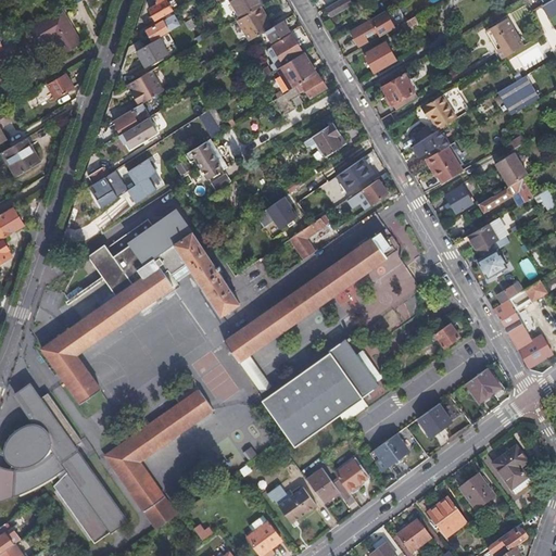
[(166,0),(156,0),(155,2),(156,4),(150,9),(156,21),(174,11),(166,0)]
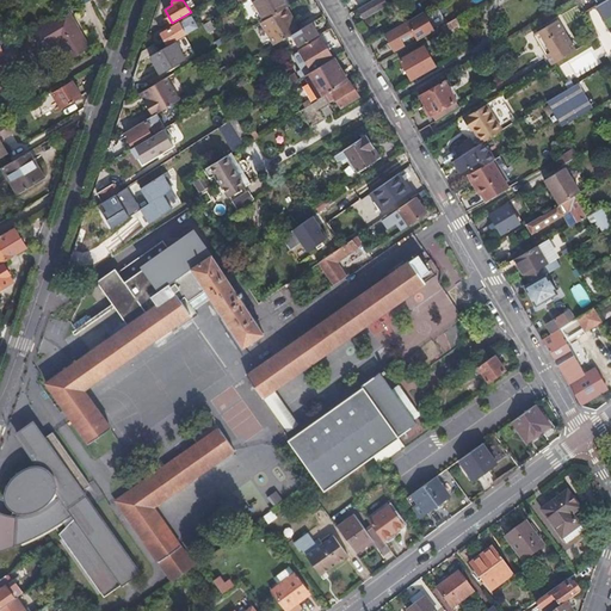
[(284,0),(252,0),(265,20),(285,8),(288,6),(289,6),(284,0)]
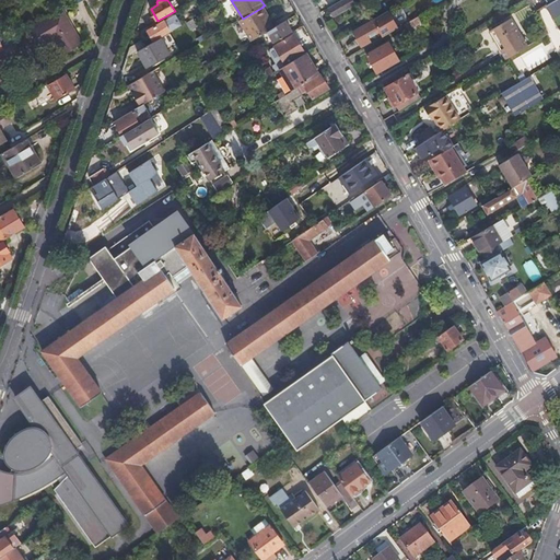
[(334,18),(356,6),(352,0),(341,0),(328,8),(334,18)]
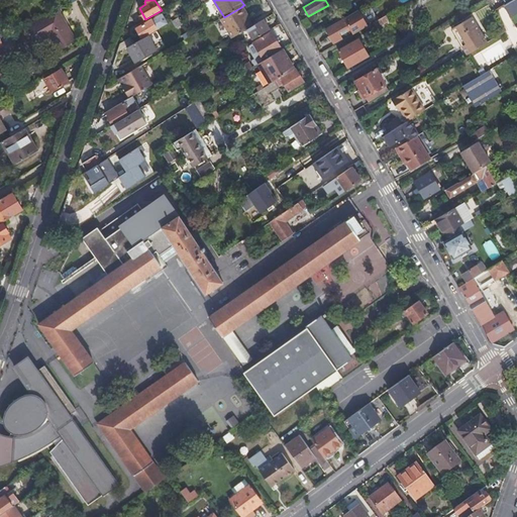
[(510,16),(516,11),(516,0),(513,0),(505,5),(510,16)]
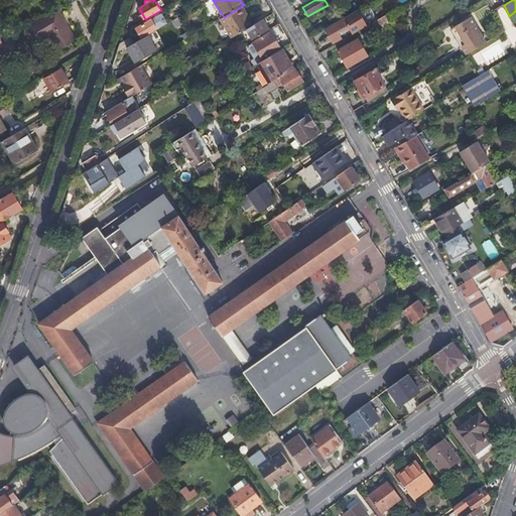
[(250,18),(243,5),(241,7),(224,17),(221,19),(232,38),(247,29),(252,26),(248,19),(250,18)]
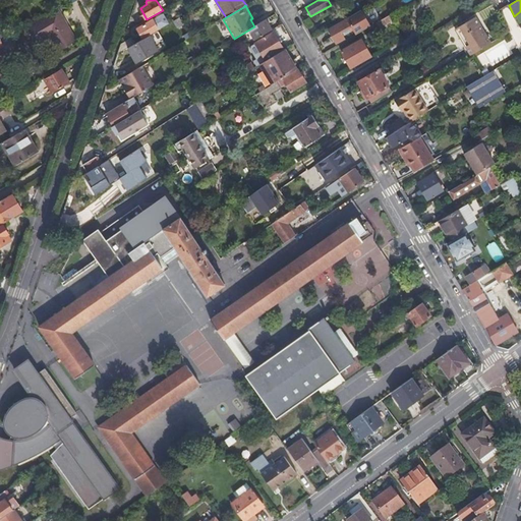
[(409,14),(405,8),(392,16),(397,22),(409,14)]
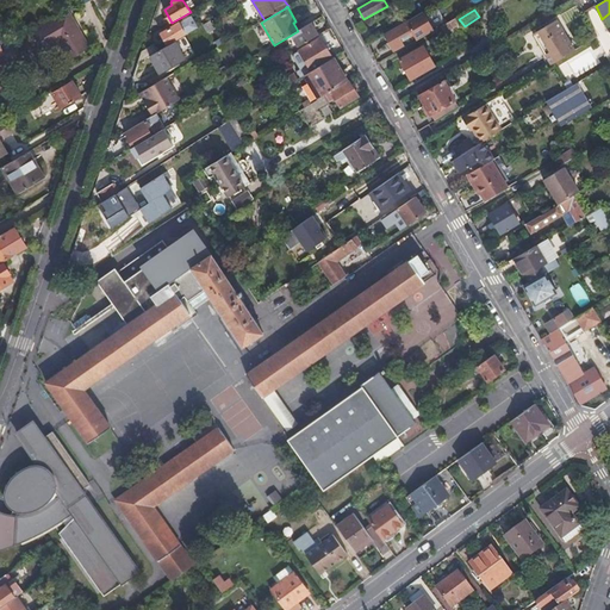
[(89,47),(68,11),(35,30),(47,49),(60,42),(69,58),(89,47)]
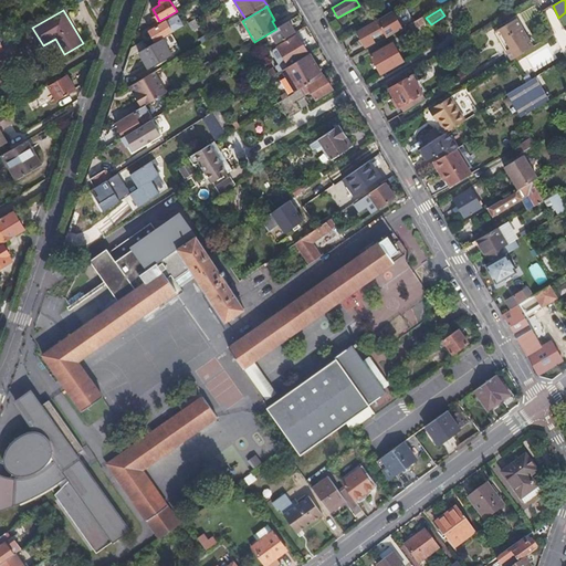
[(365,46),(375,42),(373,39),(371,35),(379,31),(380,33),(384,32),(386,38),(402,29),(394,11),(377,20),(356,31),(365,46)]
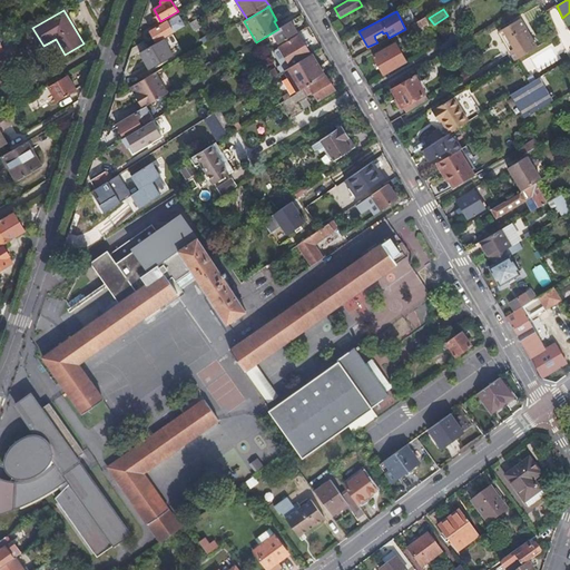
[(418,35),(431,26),(426,17),(412,25),(418,35)]
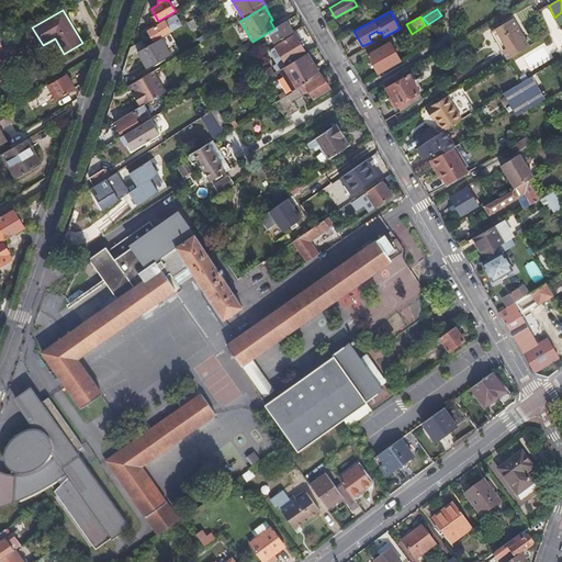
[(559,30),(552,17),(544,21),(552,33),(559,30)]
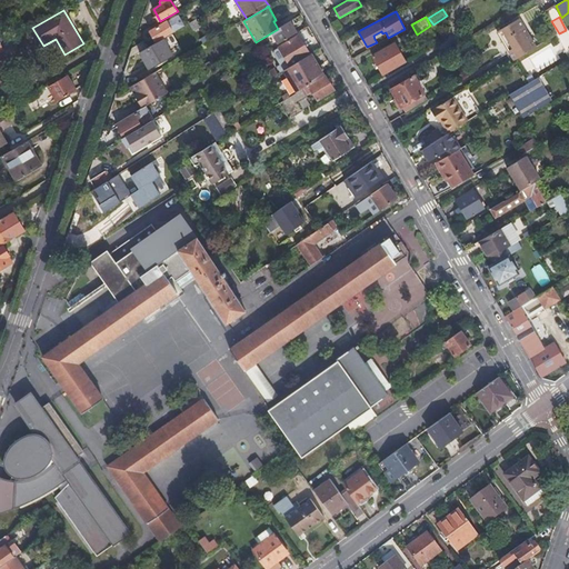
[(197,19),(190,23),(195,31),(201,27),(197,19)]
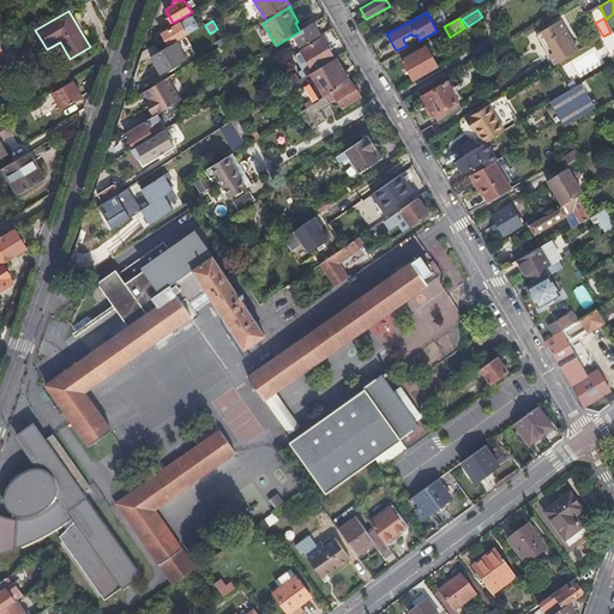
[(579,52),(560,20),(537,34),(555,65),(579,52)]
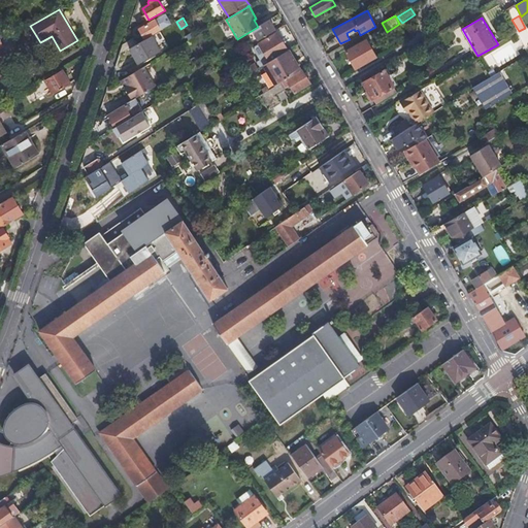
[(139,29),(145,39),(152,35),(161,30),(156,20),(139,29)]
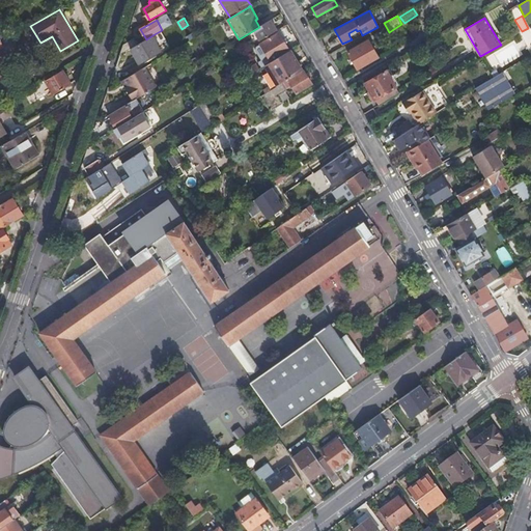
[(278,30),(272,20),(259,27),(254,30),(259,40),(278,30)]
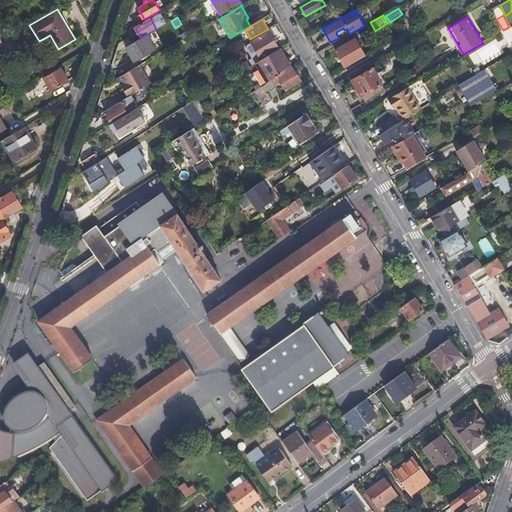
[(280,48),(269,32),(251,42),(252,43),(247,45),(247,48),(253,58),(249,60),(253,65),(256,63),(280,48)]
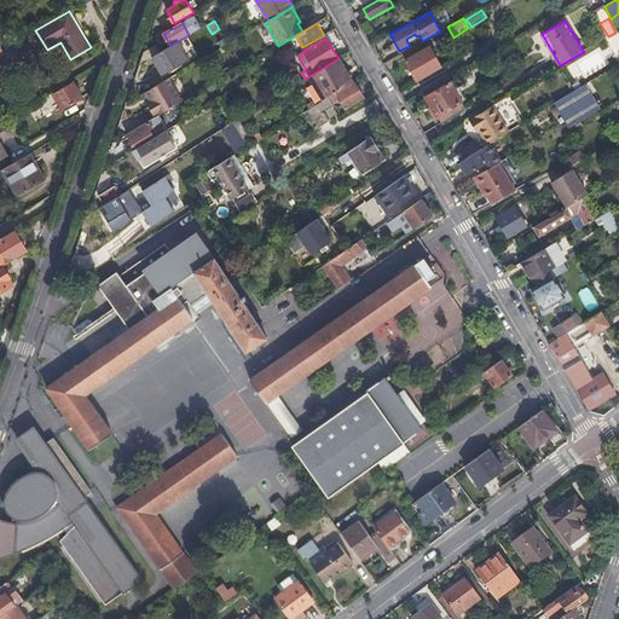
[(161,52),(152,57),(162,74),(189,59),(178,41),(171,46),(161,52)]
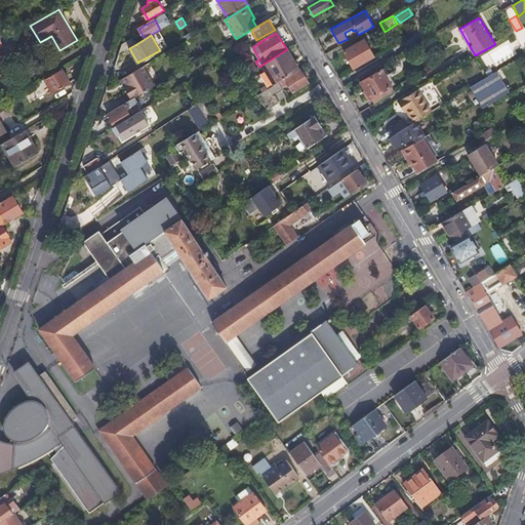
[(136,44),(133,37),(122,44),(119,54),(129,48),(136,44)]
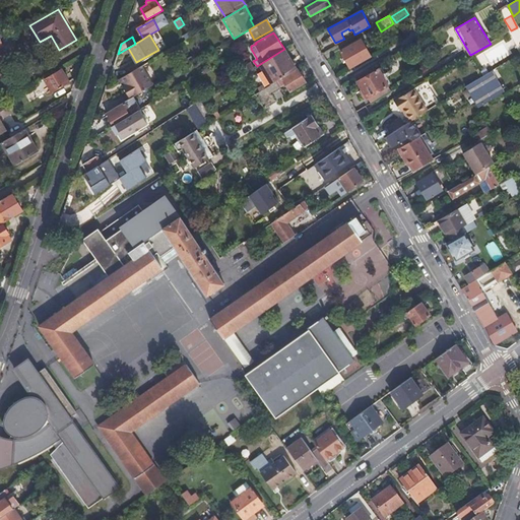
[(361,44),(360,41),(355,43),(340,52),(350,68),(366,60),(369,58),(366,53),(361,44)]
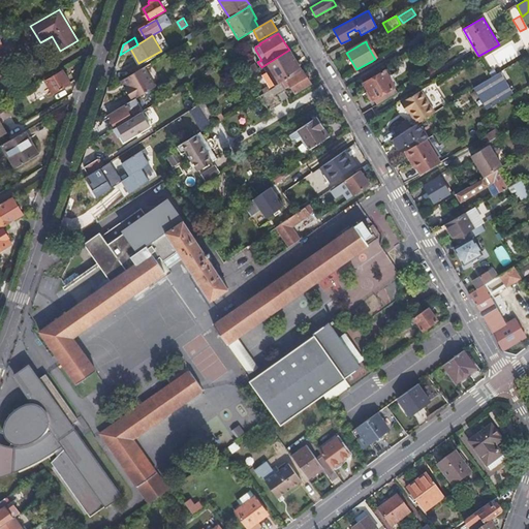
[(492,69),(520,55),(512,41),(485,56),(492,69)]
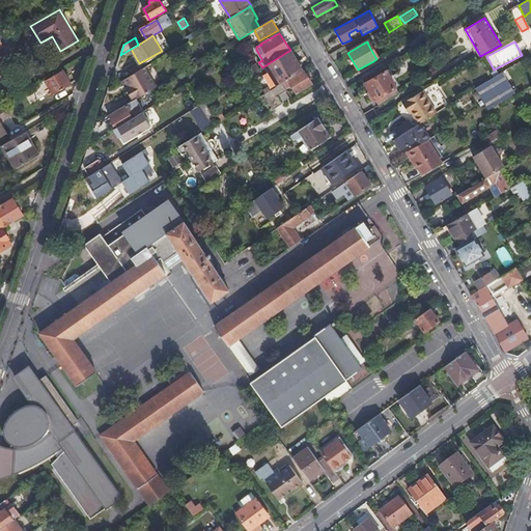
[(303,71),(290,50),(266,65),(278,86),(282,83),(287,80),(303,71)]
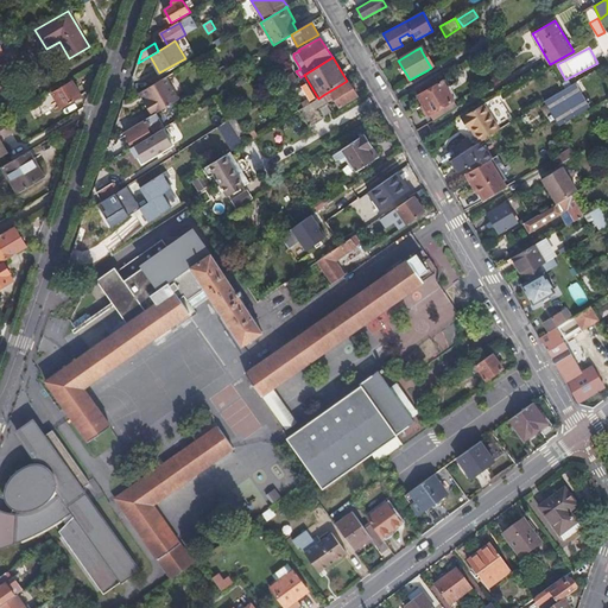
[(297,78),(293,73),(278,82),(282,88),(297,78)]
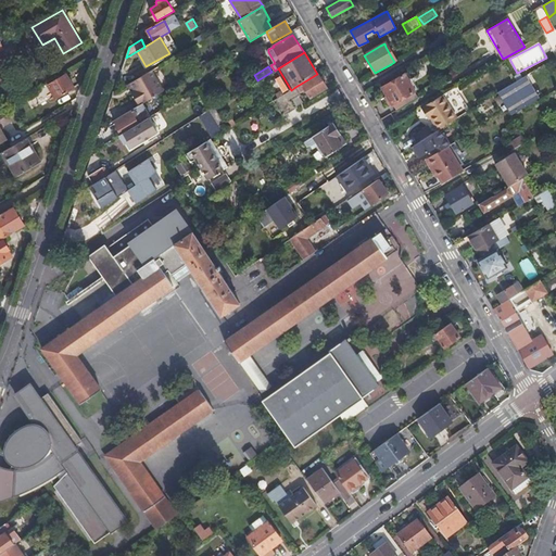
[(136,89),(131,92),(139,105),(152,98),(165,90),(153,70),(131,83),(136,89)]
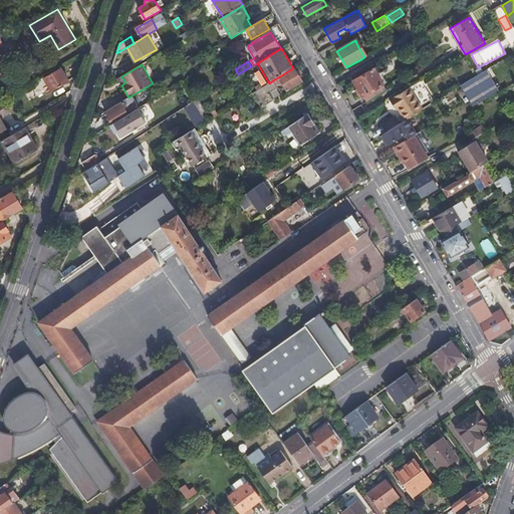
[(69,81),(61,67),(44,77),(52,91),(69,81)]
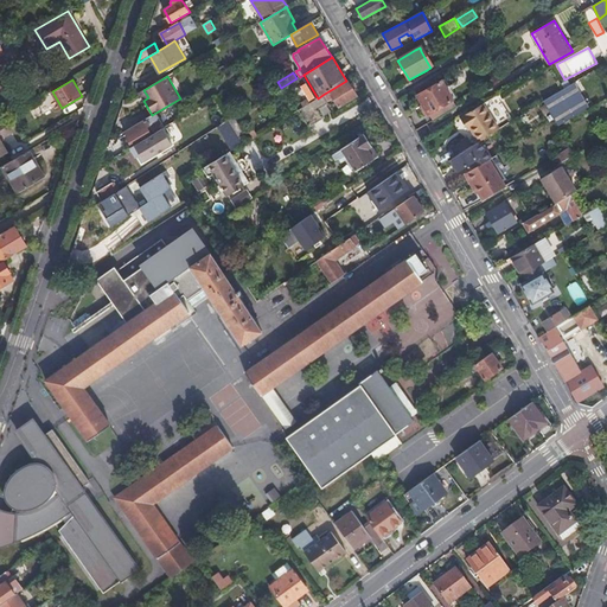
[(358,96),(347,80),(346,81),(328,91),(339,108),(358,96)]
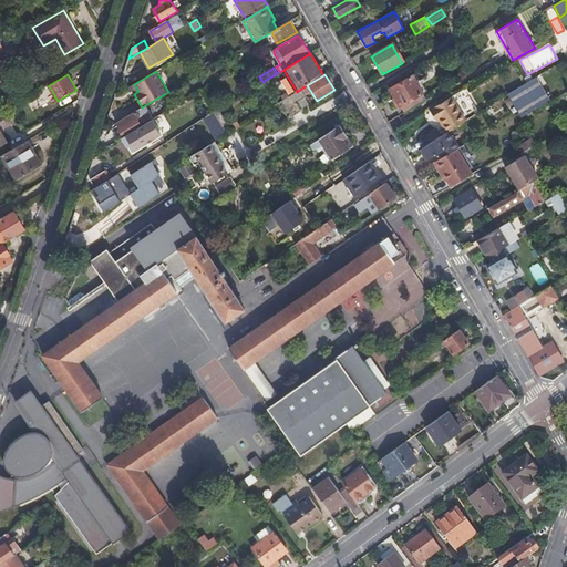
[(398,109),(423,93),(413,75),(390,89),(397,101),(394,102),(398,109)]
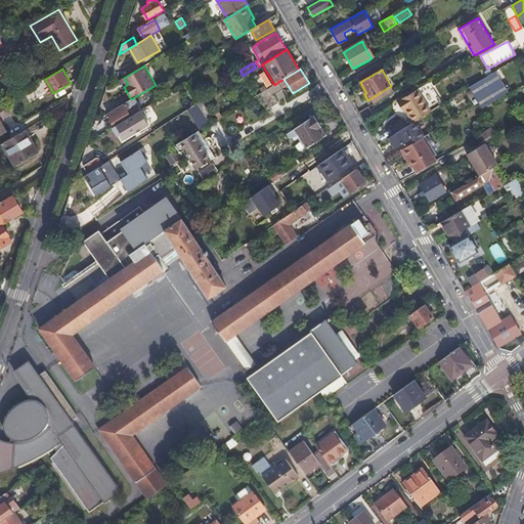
[(495,72),(469,87),(482,108),(509,93),(495,72)]
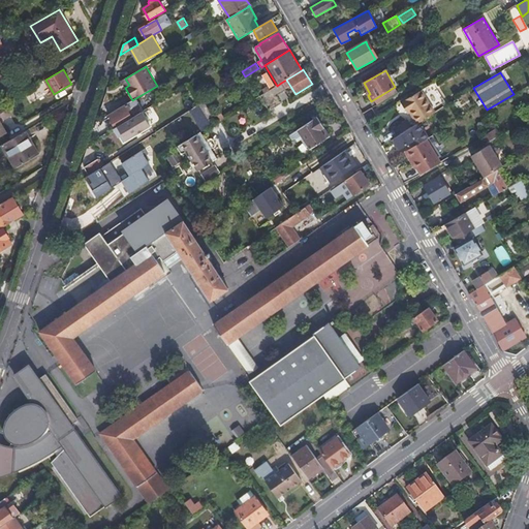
[(283,102),(279,95),(286,90),(281,83),(277,86),(271,90),(265,93),(260,96),(270,111),(283,102)]
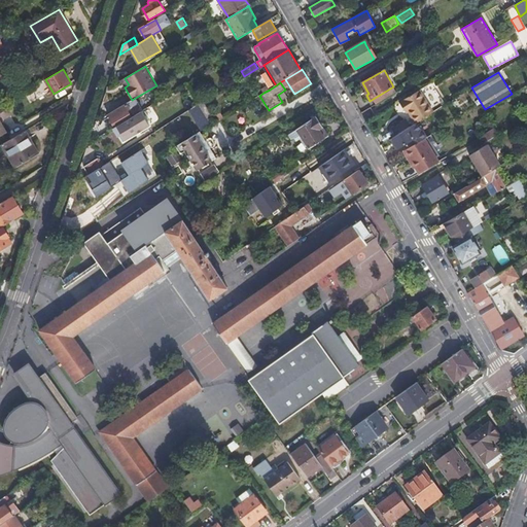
[(433,112),(420,91),(400,102),(407,112),(409,110),(417,124),(417,123),(433,112)]
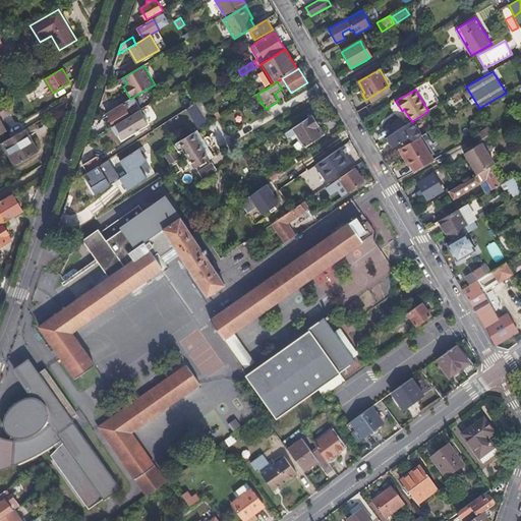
[(130,99),(125,103),(127,106),(125,108),(130,116),(139,111),(150,105),(142,92),(130,99)]
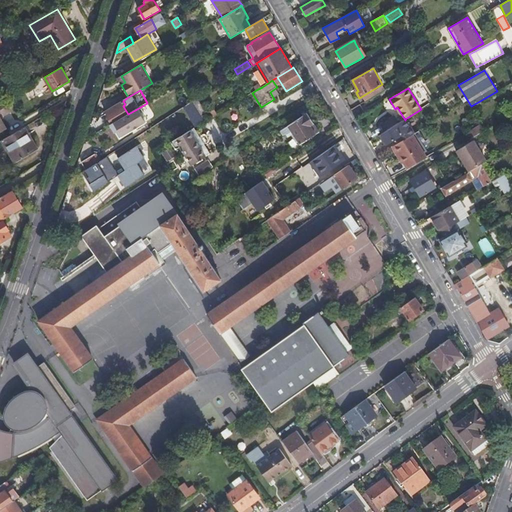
[(57,99),(54,93),(42,99),(46,105),(57,99)]
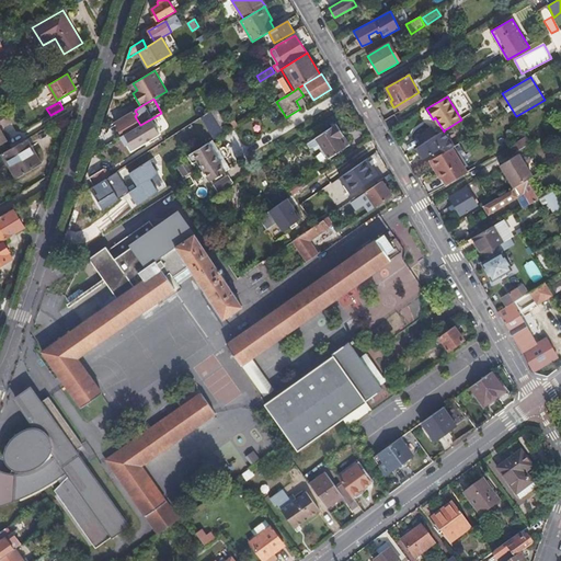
[(226,124),(216,109),(210,112),(220,127),(226,124)]
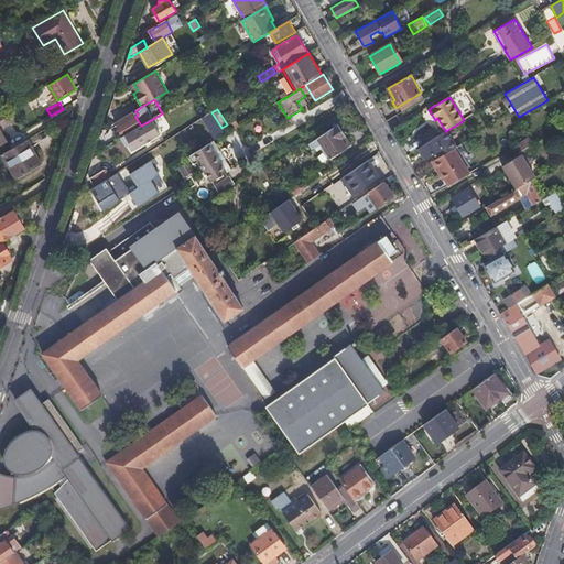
[(138,115),(136,111),(116,122),(119,127),(118,128),(122,137),(141,126),(136,117),(138,115)]
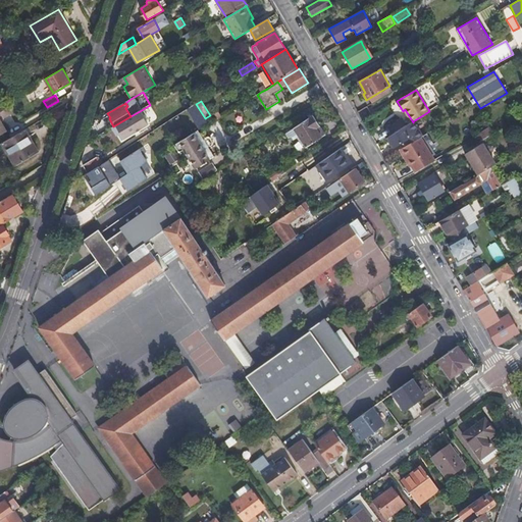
[(204,126),(208,123),(205,118),(196,104),(192,106),(204,126)]
